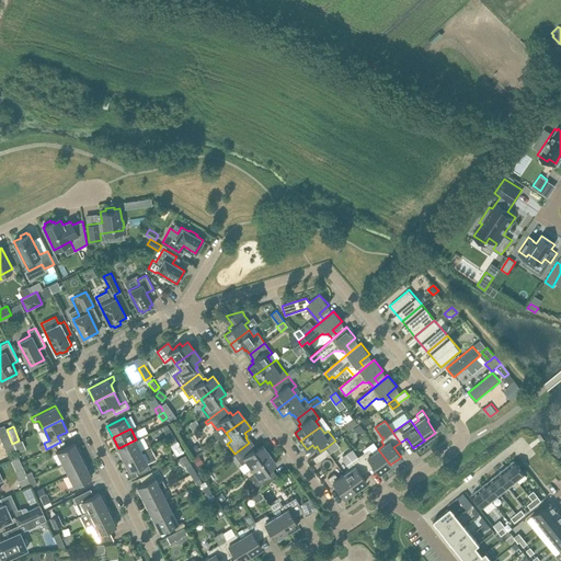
[(173,435),(170,428),(164,432),(168,438),(173,435)]
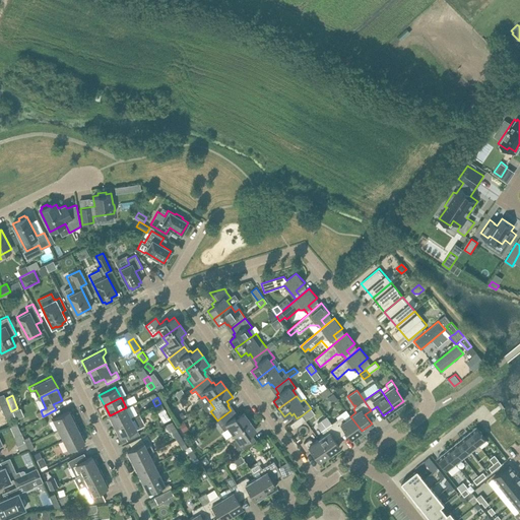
[(11,411),(6,398),(0,400),(0,404),(6,418),(13,415),(11,411)]
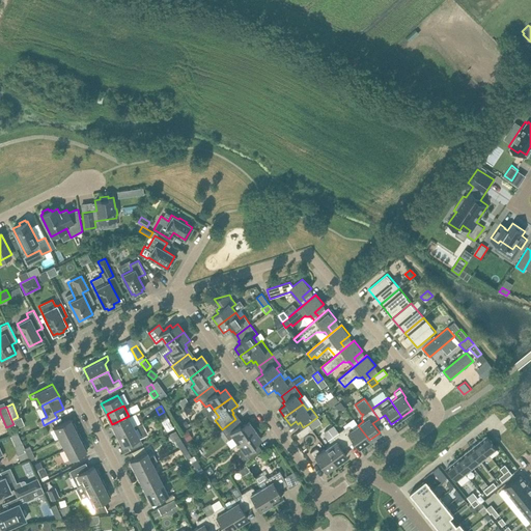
[(167,417),(164,412),(159,415),(163,420),(167,417)]
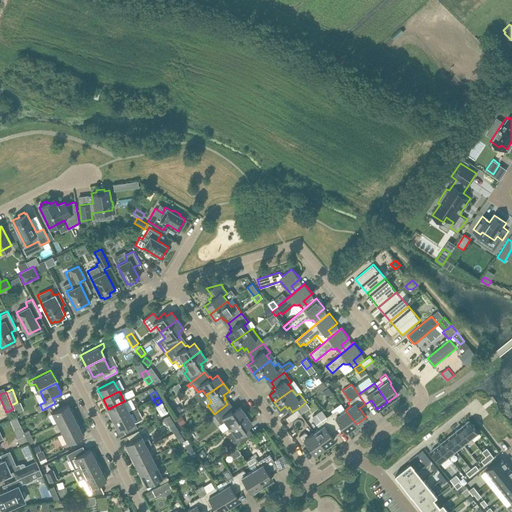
[(108,409),(113,420),(129,412),(124,401),(108,409)]
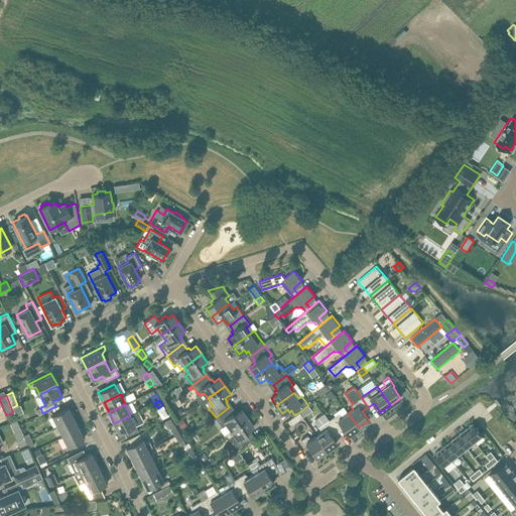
[(308,405),(299,412),(302,416),(311,410),(308,405)]
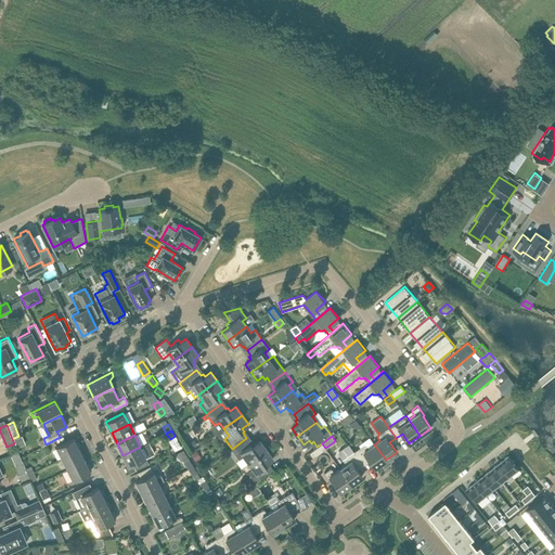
[(56,447),(62,457),(79,449),(74,438),(56,447)]
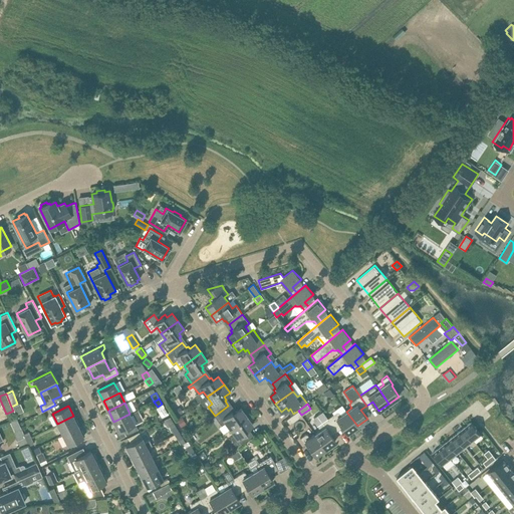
[(225,423),(230,429),(247,417),(241,408),(235,413),(233,410),(232,411),(228,406),(215,416),(222,426),(225,423)]
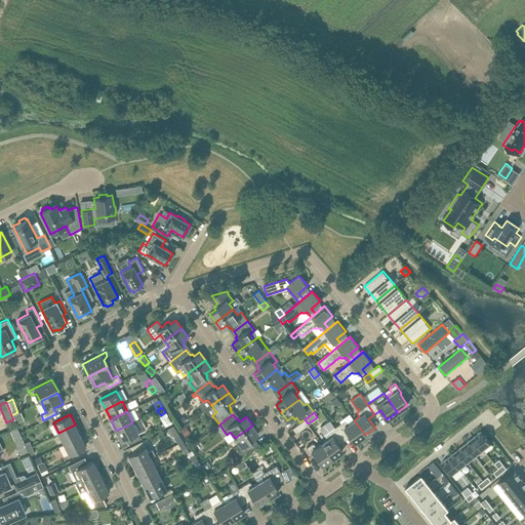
[(184,416),(176,420),(180,427),(187,422),(184,416)]
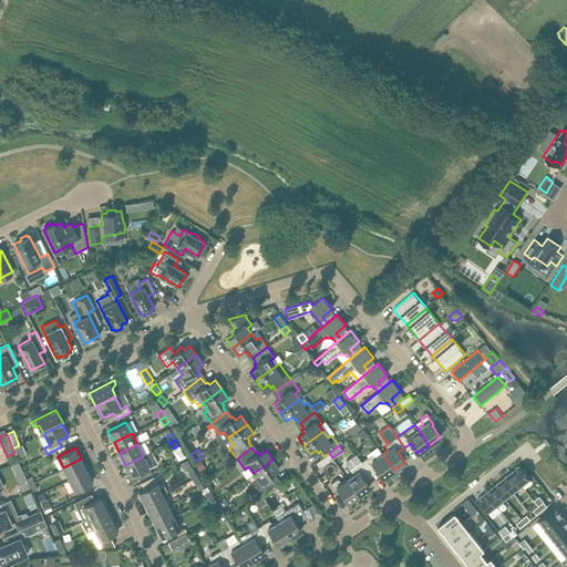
[(323,456),(316,462),(320,467),(333,459),(332,457),(329,453),(323,456)]
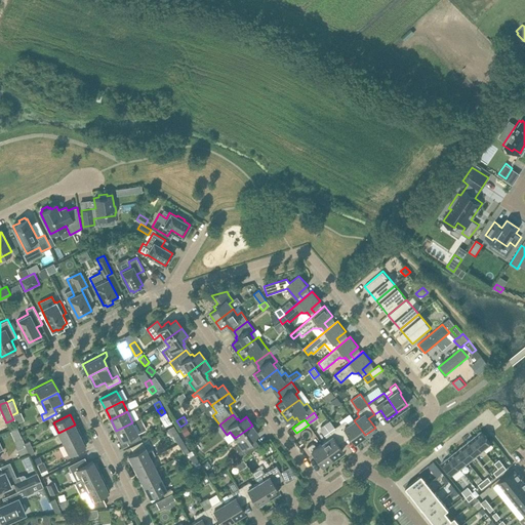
[(335,441),(341,437),(334,427),(329,419),(320,427),(320,429),(327,439),(322,443),(332,458),(342,451),(335,441)]
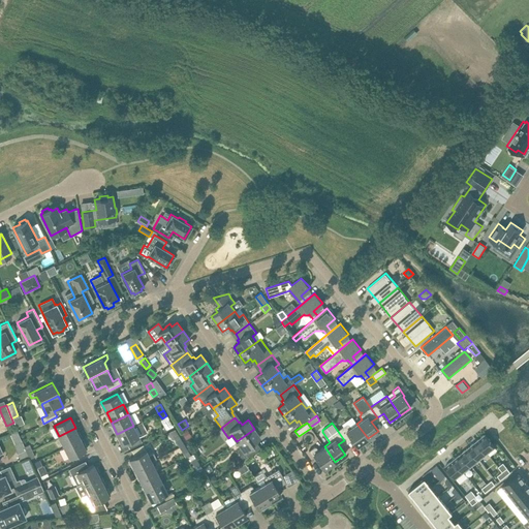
[(347,424),(337,430),(344,440),(350,436),(358,445),(368,438),(356,424),(351,427),(349,424),(347,424)]
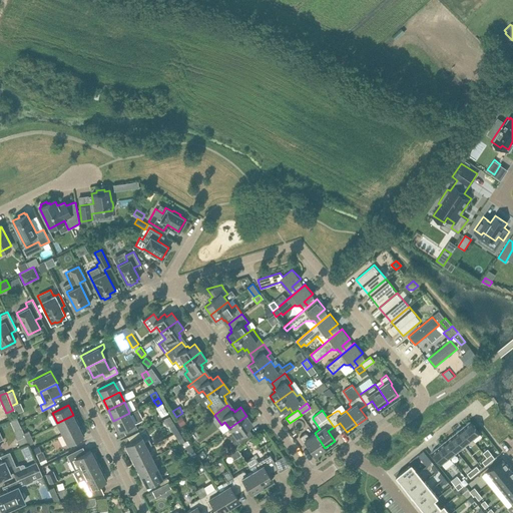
[(134,423),(129,413),(113,421),(118,431),(122,429),(125,434),(137,428),(134,423)]
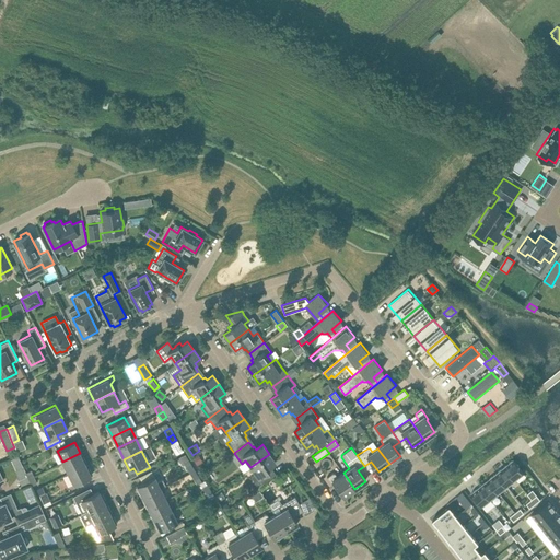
[(62,462),(68,474),(85,465),(80,453),(62,462)]
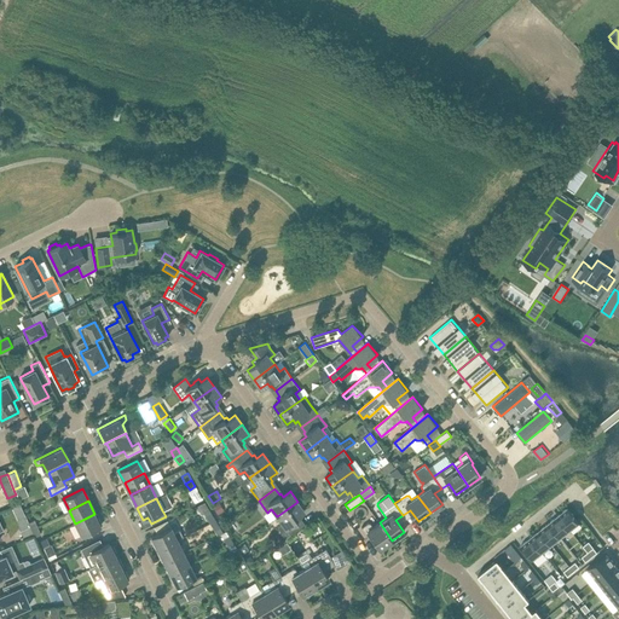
[(298,502),(277,516),(282,524),(277,527),(285,539),(302,527),(298,521),(300,519),(298,516),(305,512),(298,502)]
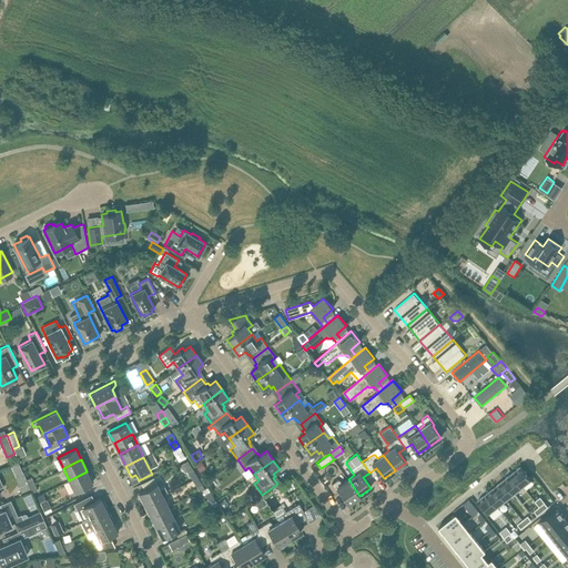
[(521,466),(513,473),(524,487),(533,479),(521,466)]
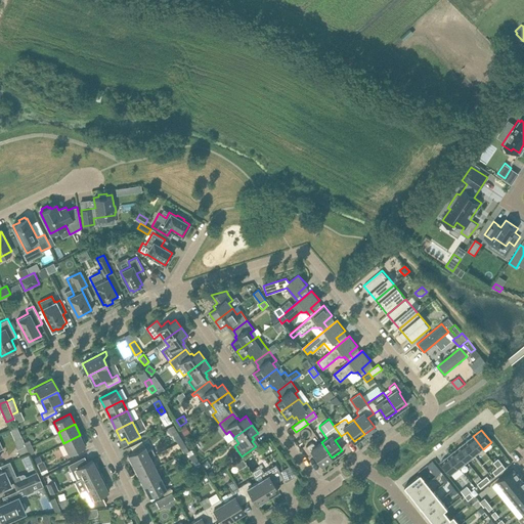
[(177,432),(172,435),(177,442),(182,439),(177,432)]
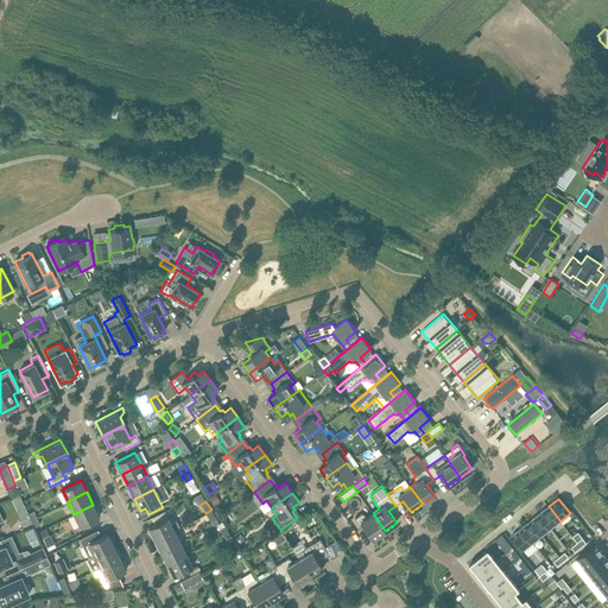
[(93,505),(74,514),(80,526),(99,517),(93,505)]
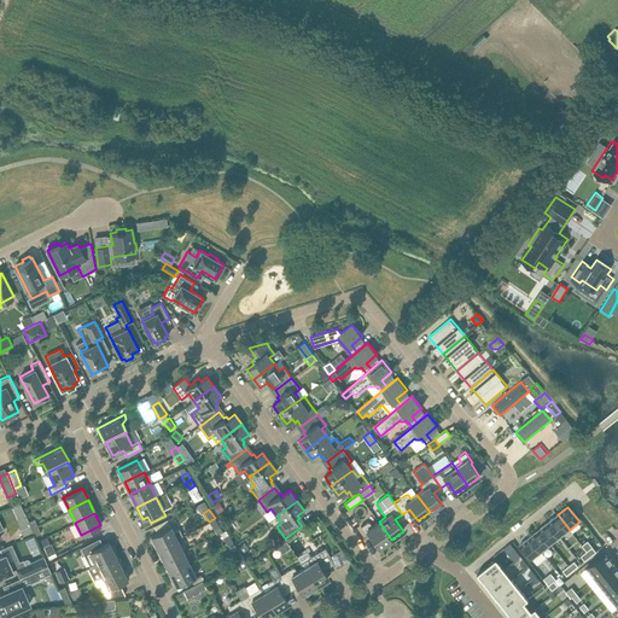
[(570,530),(558,514),(548,522),(560,537),(570,530)]
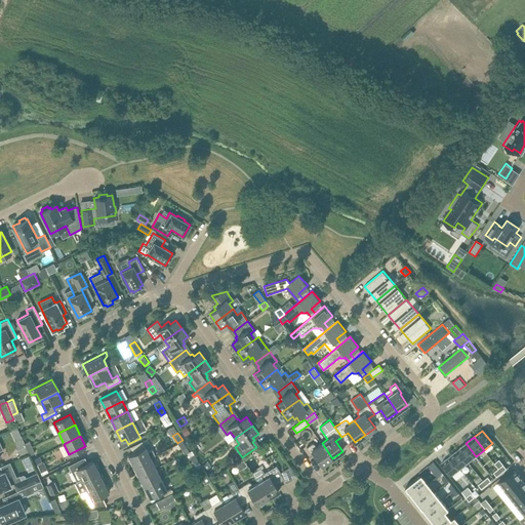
[(27,449),(24,443),(22,439),(15,442),(22,453),(21,454),(22,456),(29,453),(27,449)]
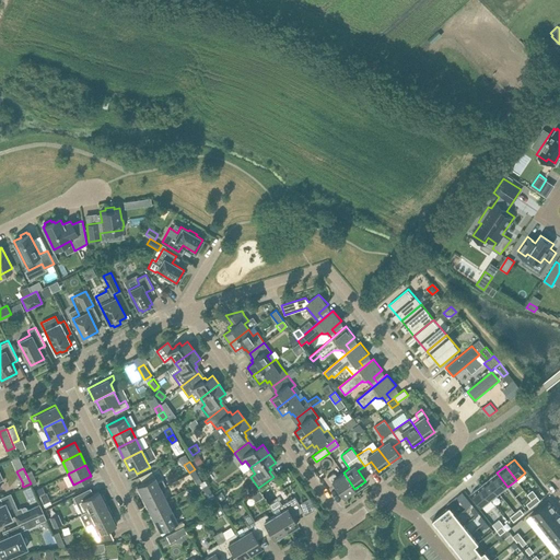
[(195,469),(189,473),(194,479),(198,477),(195,469)]
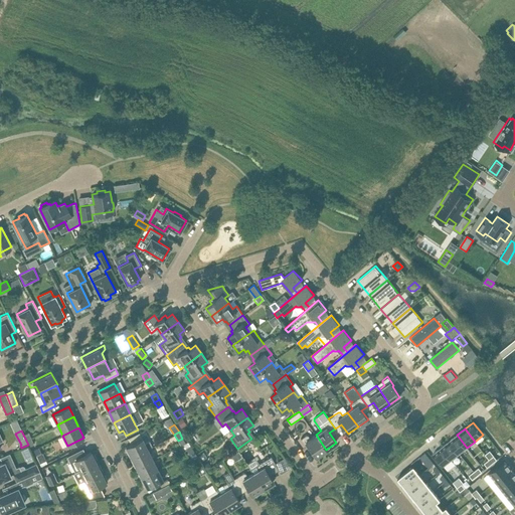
[(326,450),(316,435),(310,439),(308,436),(306,435),(301,439),(307,448),(309,446),(316,457),(326,450)]
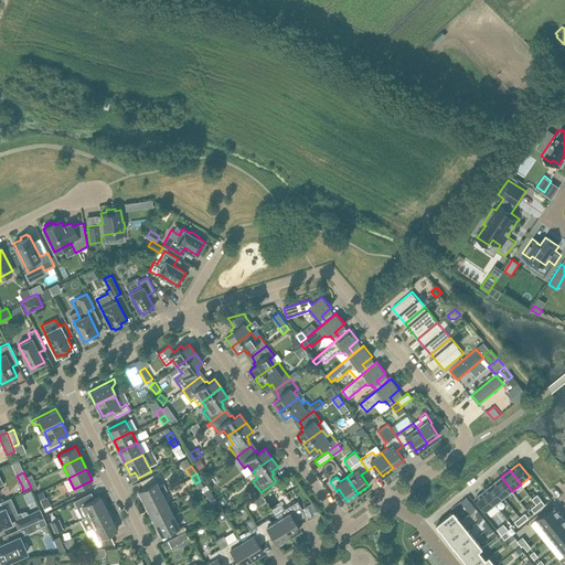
[(512,491),(501,477),(493,483),(504,498),(512,491)]
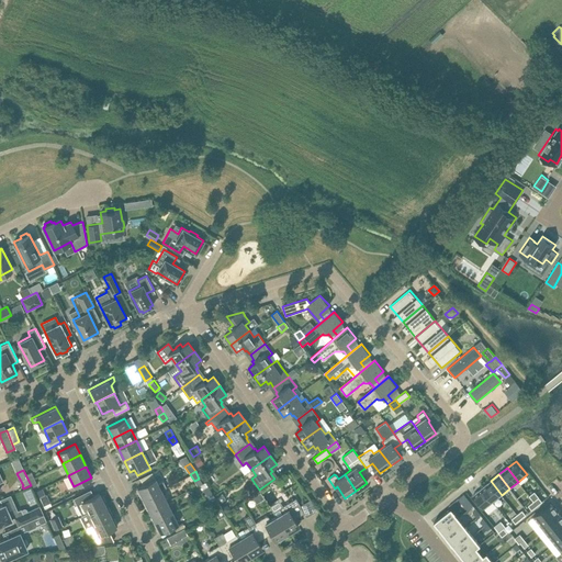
[(137,487),(143,498),(160,490),(161,490),(166,487),(163,482),(158,484),(155,478),(137,487)]
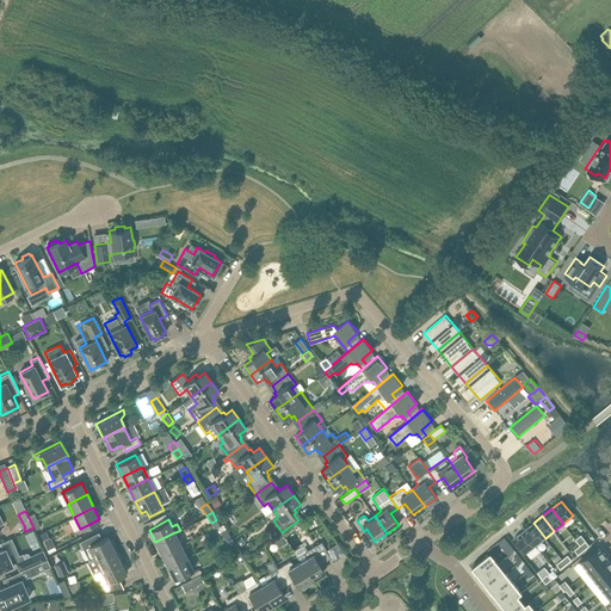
[(545,538),(534,523),(524,530),(536,545),(545,538)]
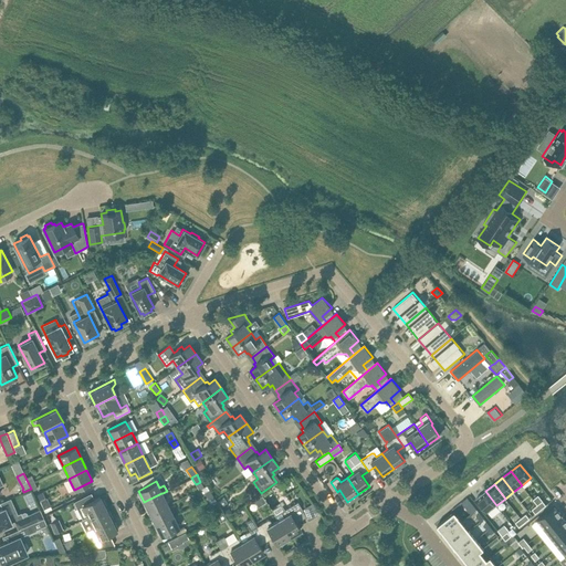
[(209,489),(203,492),(208,499),(213,495),(209,489)]
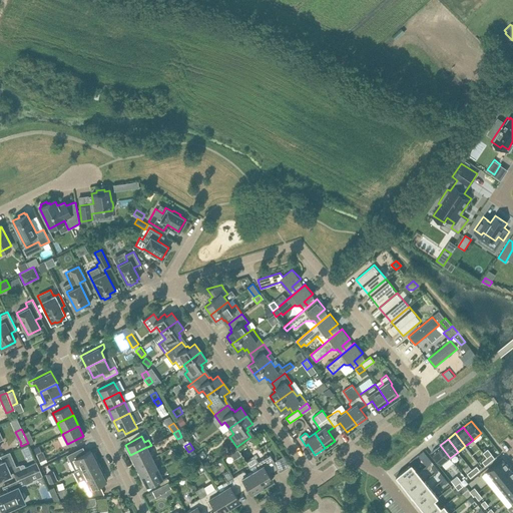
[(450,458),(440,445),(432,451),(442,464),(450,458)]
